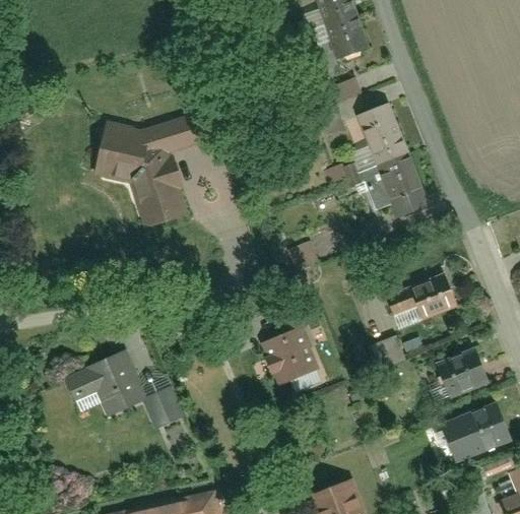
[(369,45),(352,0),(312,0),(335,57),(369,45)]
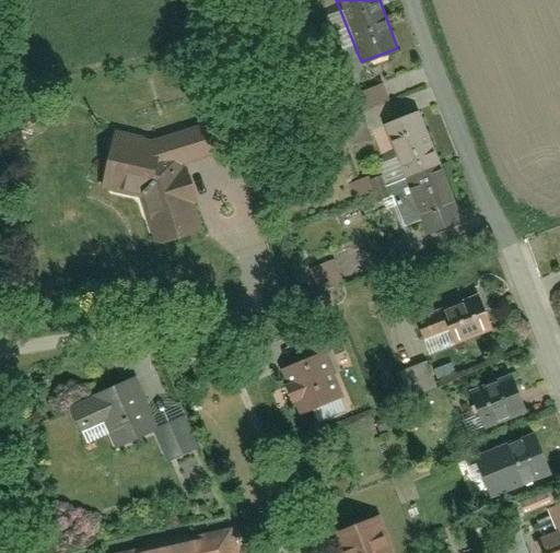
[(424,114),(382,128),(418,232),(461,216),(424,114)]
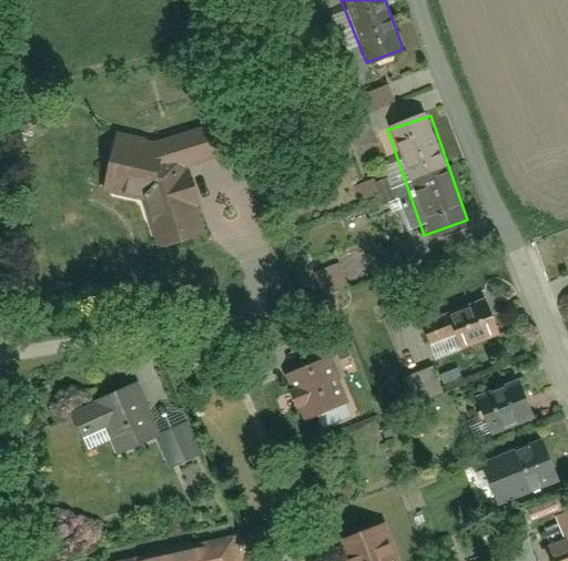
[(101,191),(141,200),(153,247),(203,233),(185,170),(225,153),(214,121),(156,138),(117,131),(101,191)]
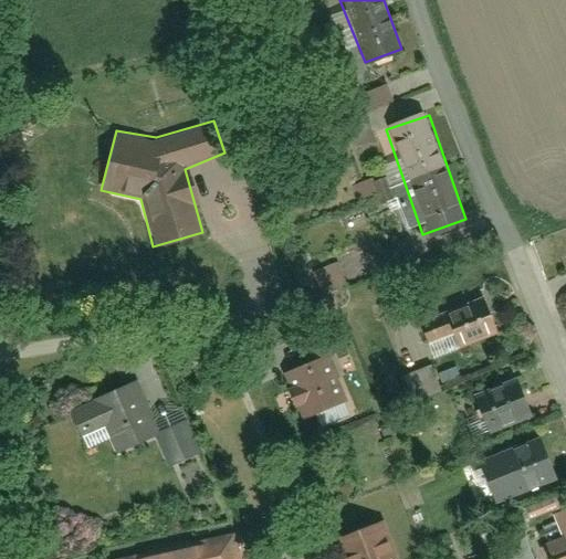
[(495,331),(482,296),(442,310),(456,346),(495,331)]
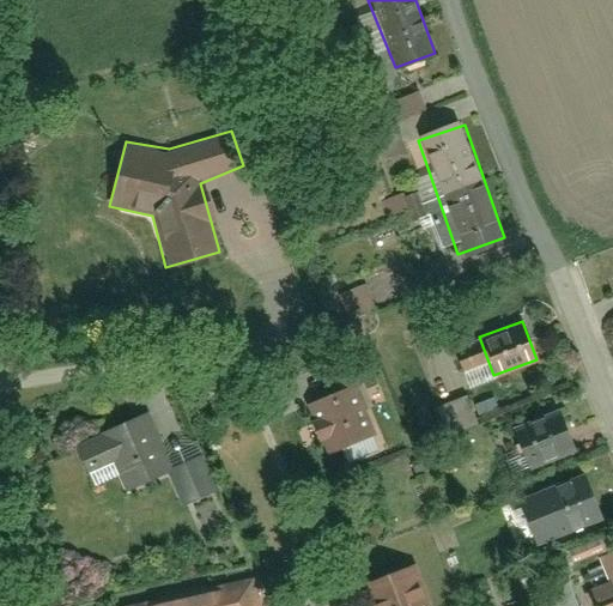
[(371,380),(304,405),(325,454),(390,430),(371,380)]
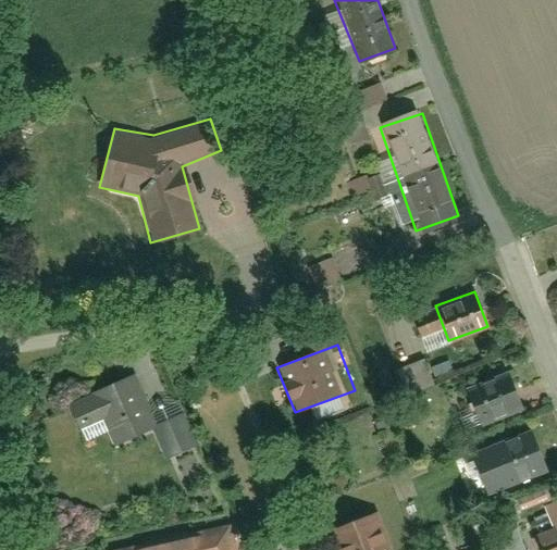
[(474,423),(521,404),(508,372),(462,389),(474,423)]
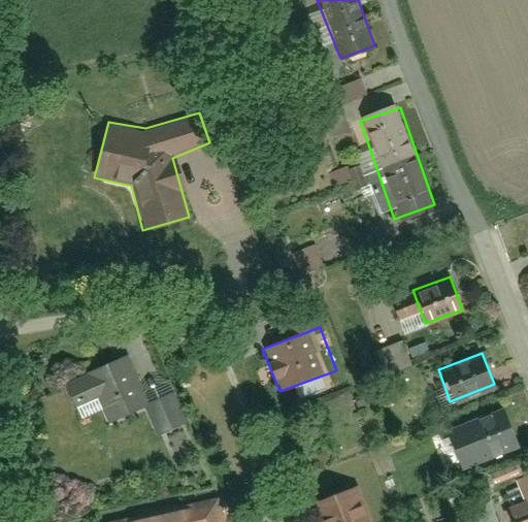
[(154,404),(131,354),(67,383),(84,418),(106,408),(112,423),(154,404)]
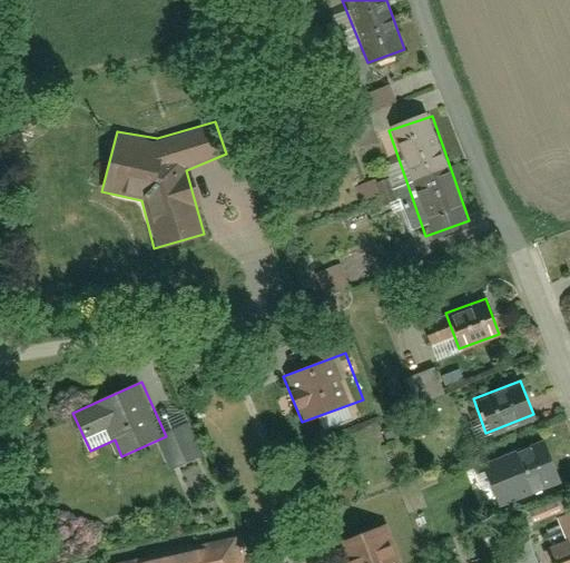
[(498,503),(560,477),(546,441),(482,466),(498,503)]
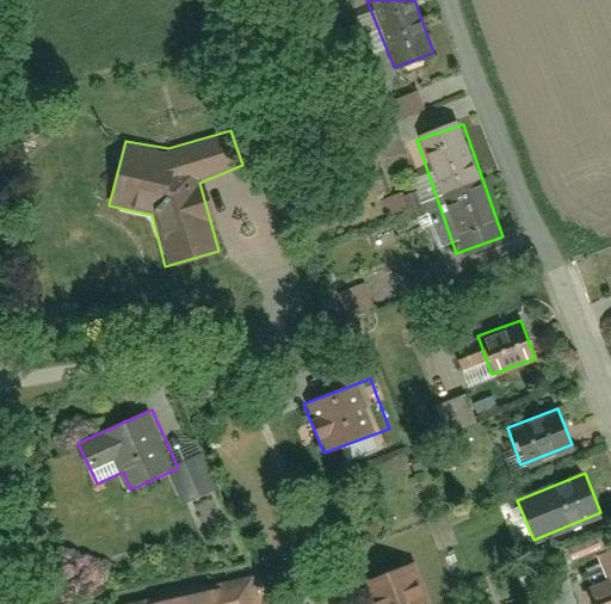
[(431,603),(414,560),(358,581),(366,603),(431,603)]
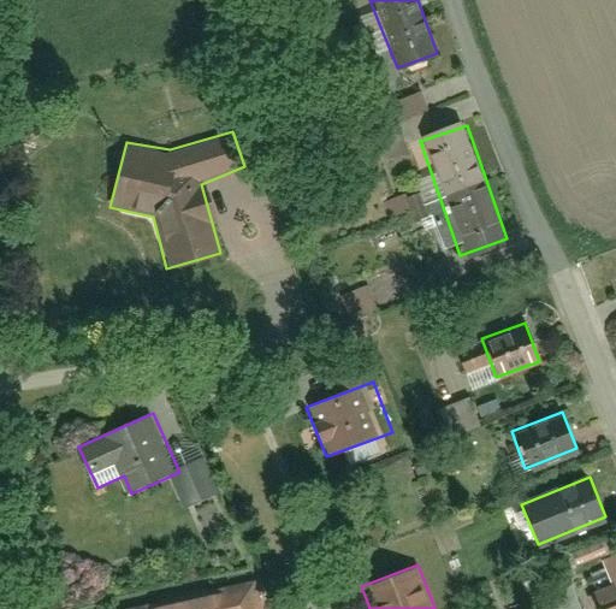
[(122,608),(260,608),(254,579),(122,608)]
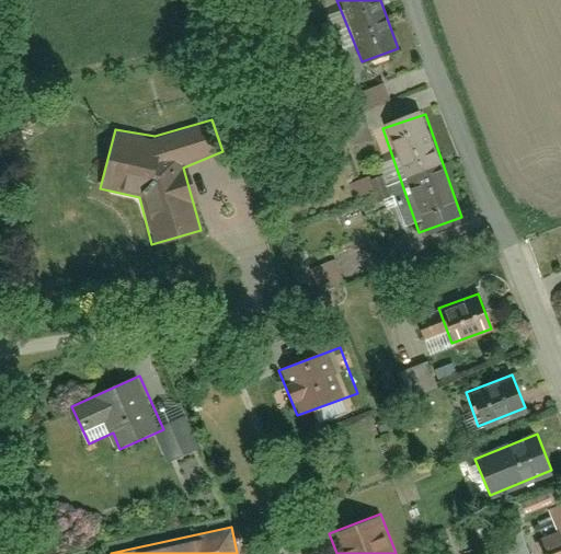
[(560,553),(560,527),(539,537),(546,553),(560,553)]
